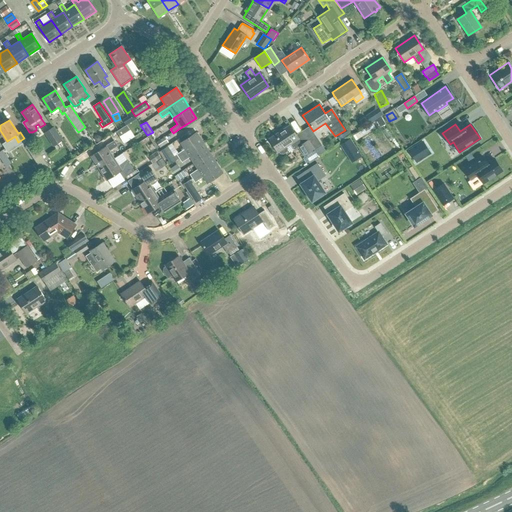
[(120,137),(130,131),(127,125),(117,132),(120,137)]
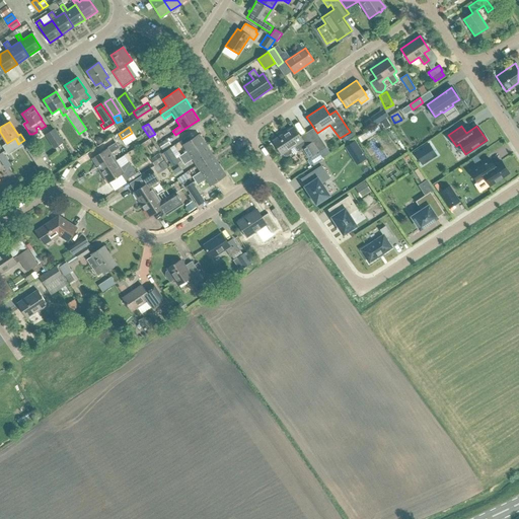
[(290,149),(295,146),(298,143),(302,149),(308,158),(318,152),(312,142),(306,146),(294,127),(273,141),(282,154),(284,156),(287,156),(290,153),(291,151),(290,149)]
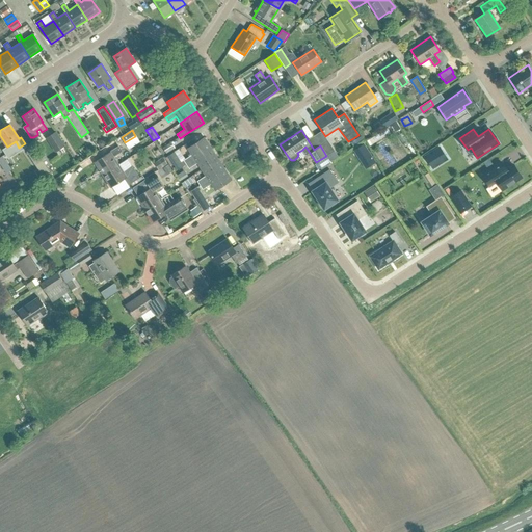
[(57,151),(64,145),(55,132),(49,136),(57,151)]
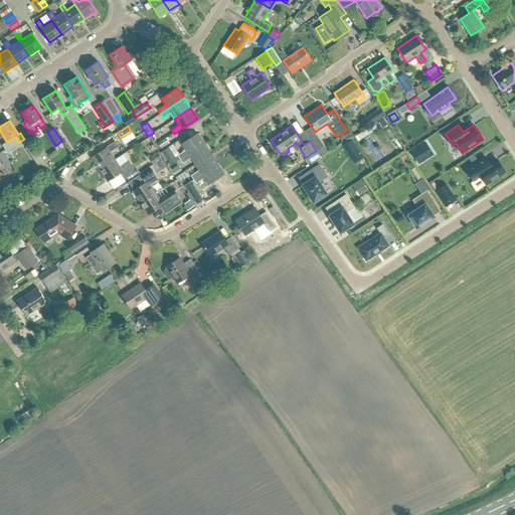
[(185,150),(177,155),(180,159),(204,143),(197,133),(181,144),(185,150)]
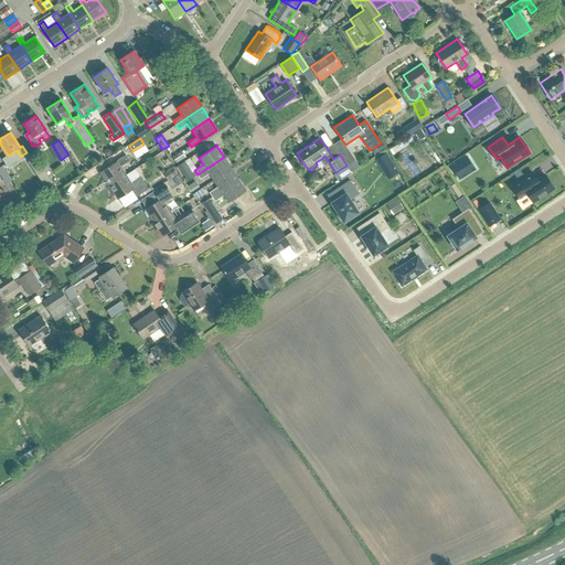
[(400,147),(394,150),(401,160),(406,156),(400,147)]
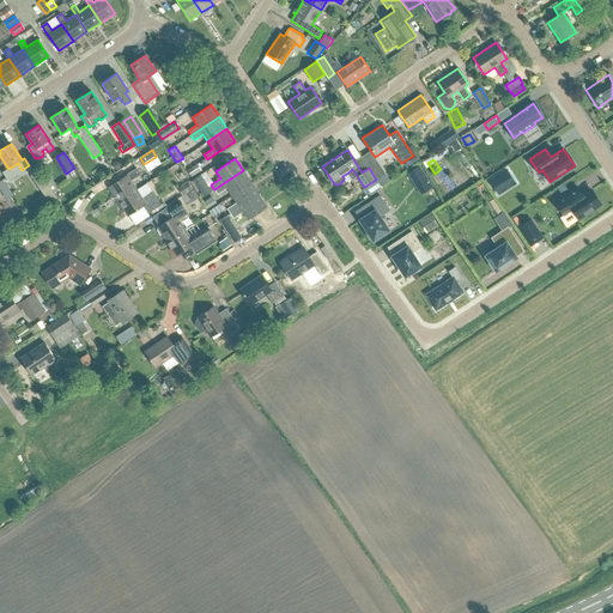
[(192,176),(201,170),(198,164),(187,171),(192,176)]
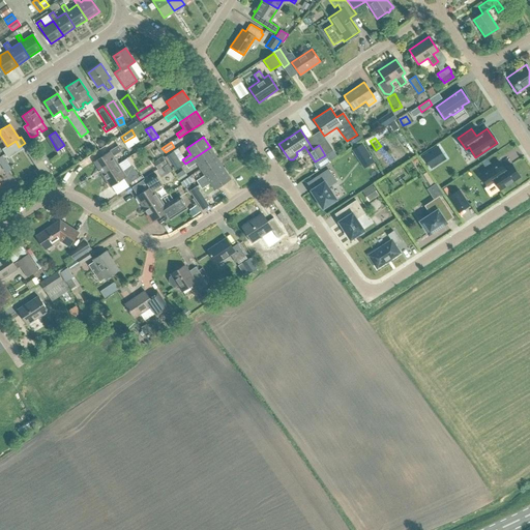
[(363,169),(374,162),(362,143),(352,150),(363,169)]
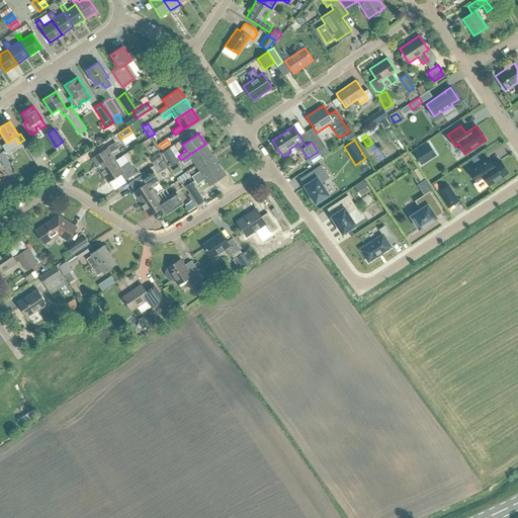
[(100,170),(115,160),(110,153),(119,148),(115,142),(106,148),(107,149),(92,158),(100,170)]
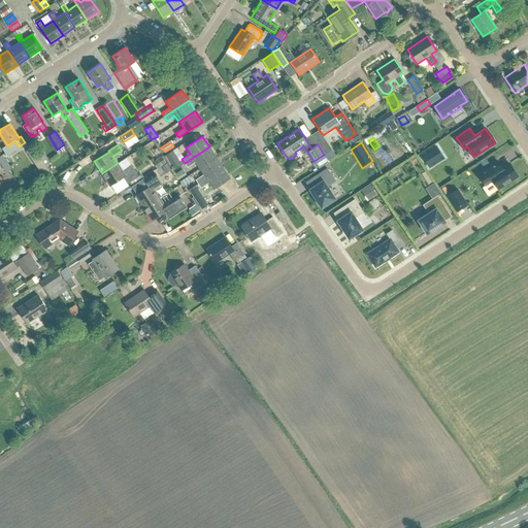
[(436,144),(420,155),(428,168),(444,158),(436,144)]
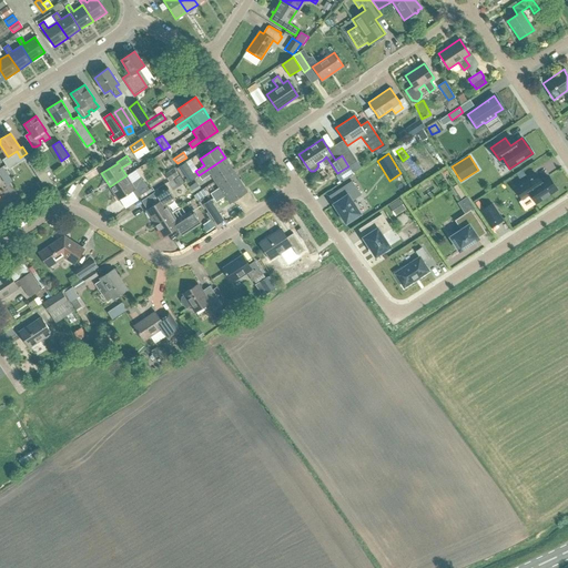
[(225,158),(199,175),(202,180),(211,174),(214,181),(232,169),(225,158)]
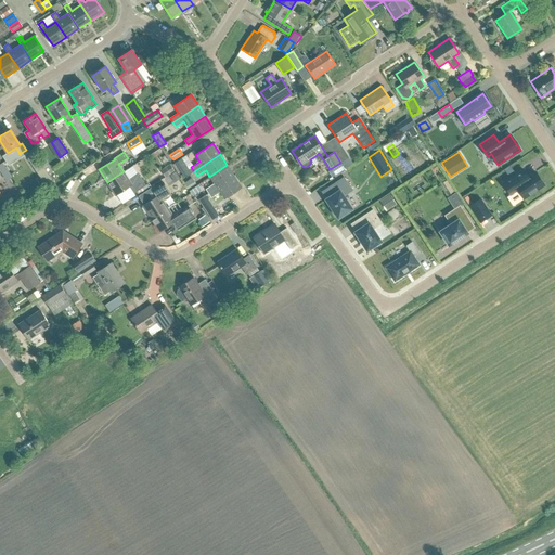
[(194,171),(191,167),(184,156),(175,163),(184,178),(194,171)]
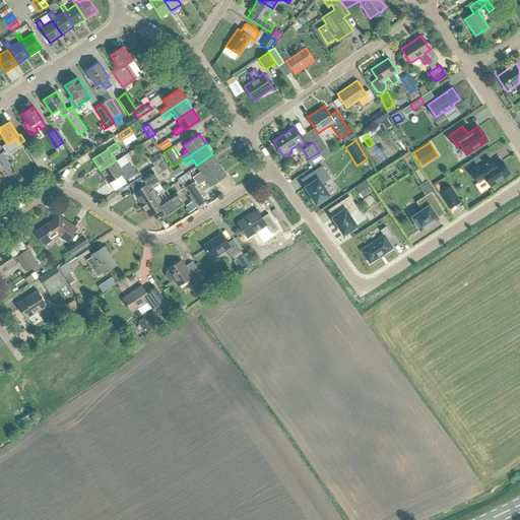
[(42,147),(38,150),(42,156),(46,163),(50,159),(42,147)]
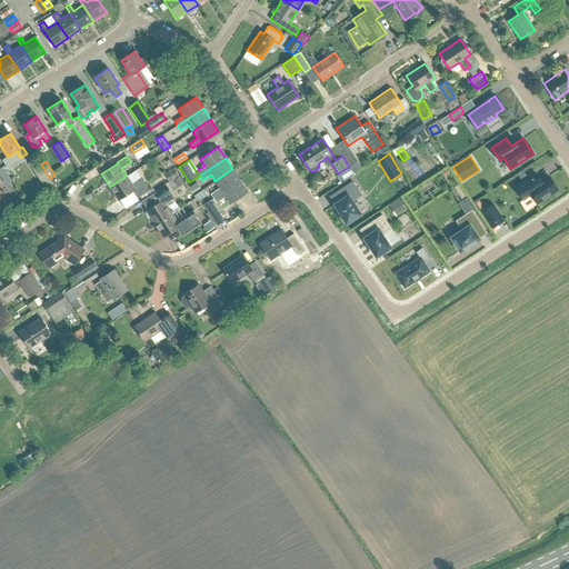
[(179,176),(173,168),(165,175),(169,182),(179,176)]
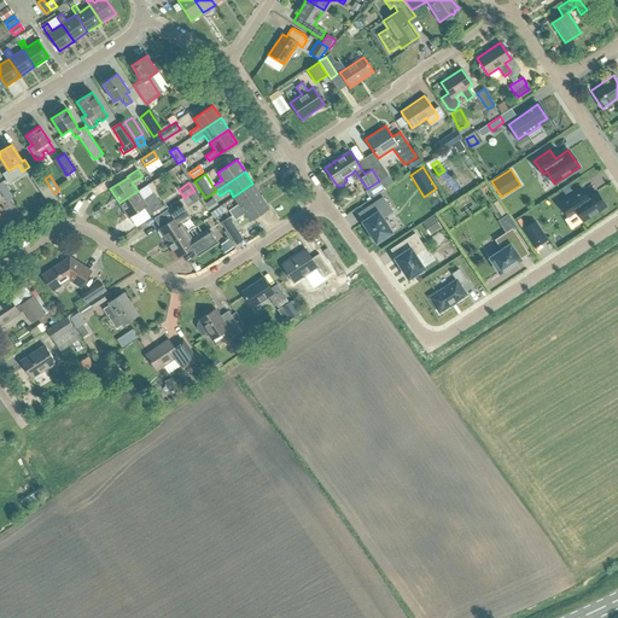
[(0,187),(6,197),(11,193),(4,184),(0,186),(0,187)]
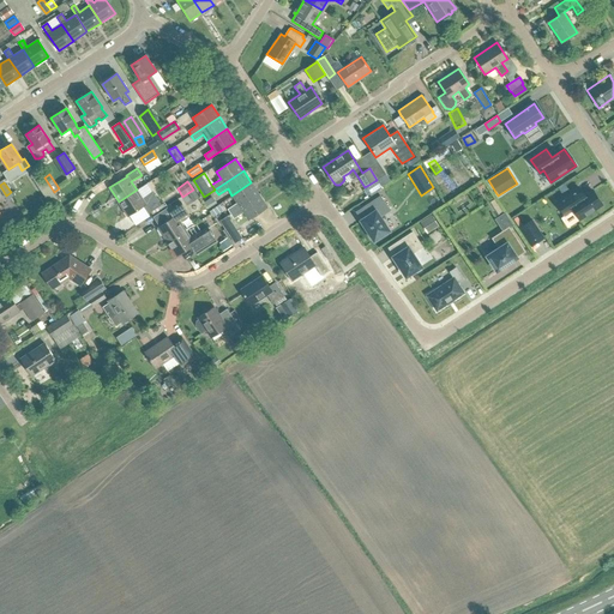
[(251,182),(232,196),(238,203),(228,209),(230,214),(259,194),(251,182)]
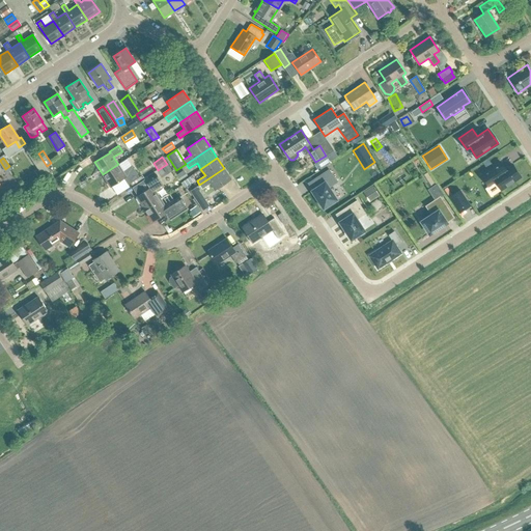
[(485,167),(491,164),(487,159),(482,162),(485,167)]
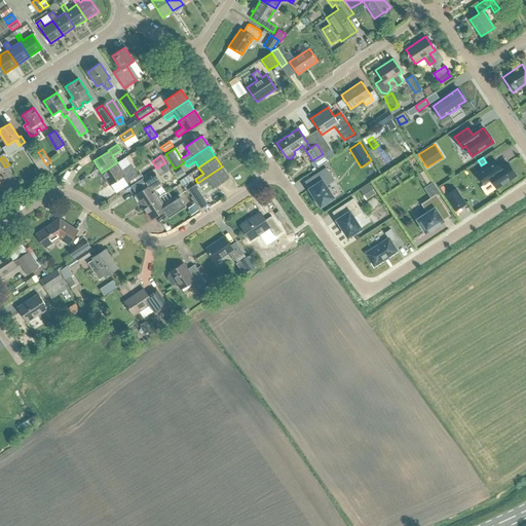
[(117,162),(102,173),(109,185),(122,177),(126,183),(138,176),(130,164),(122,170),(117,162)]
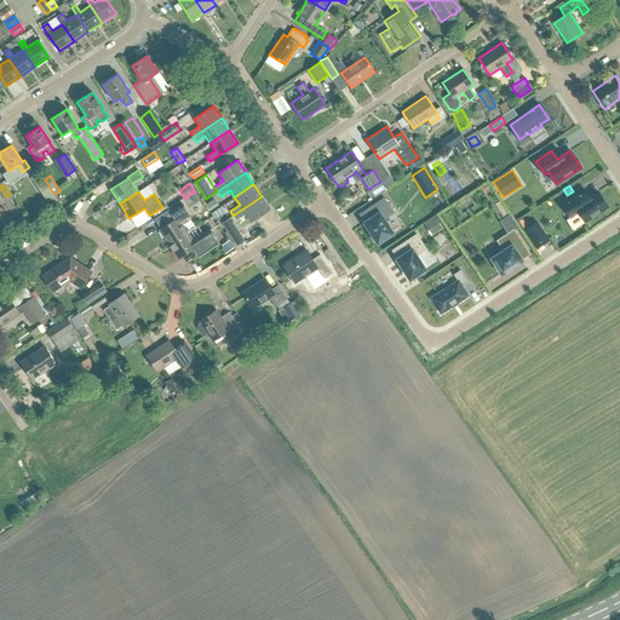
[(561,204),(569,218),(579,212),(585,220),(607,206),(597,191),(581,201),(577,194),(561,204)]
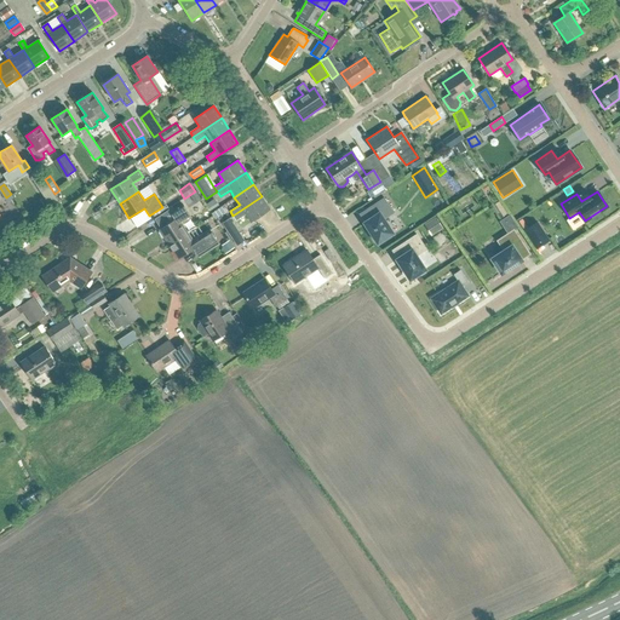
[(511,194),(506,197),(514,208),(520,205),(511,194)]
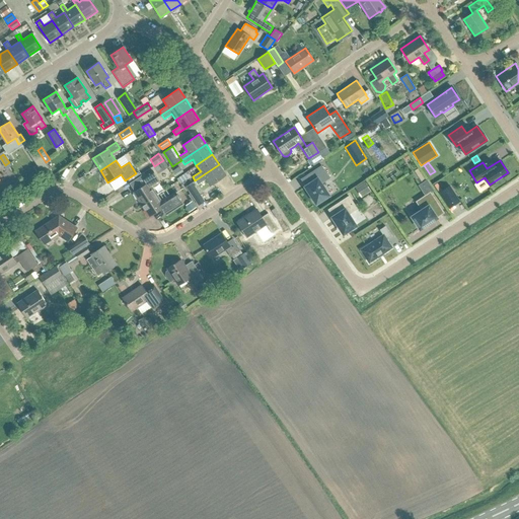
[(226,175),(219,164),(195,180),(198,184),(206,179),(210,186),(226,175)]
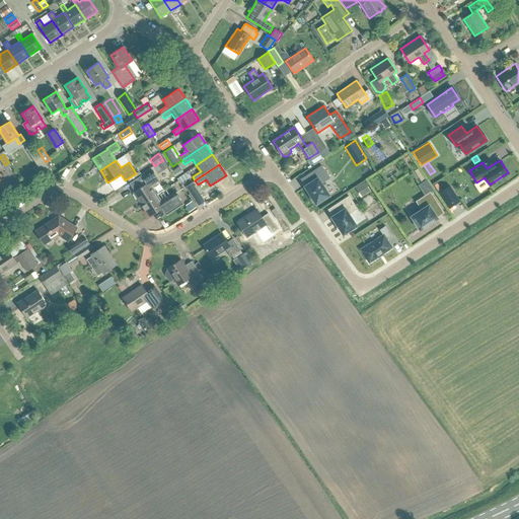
[(176,177),(183,173),(179,166),(172,170),(176,177)]
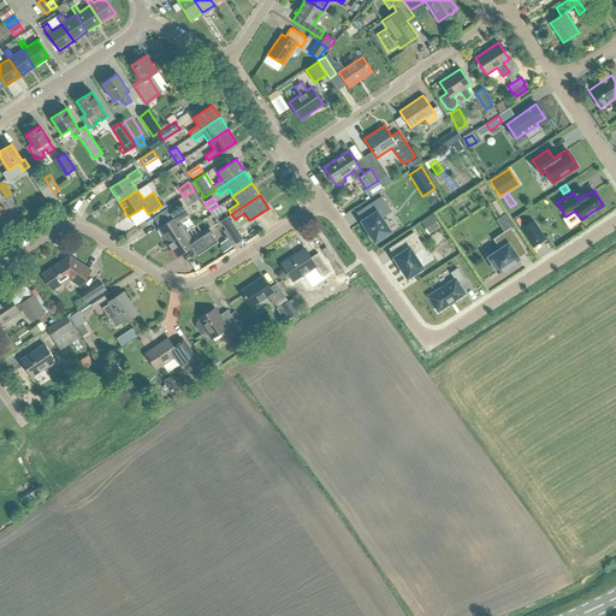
[(375,241),(389,231),(380,218),(390,211),(380,197),(367,206),(373,214),(362,221),(375,241)]
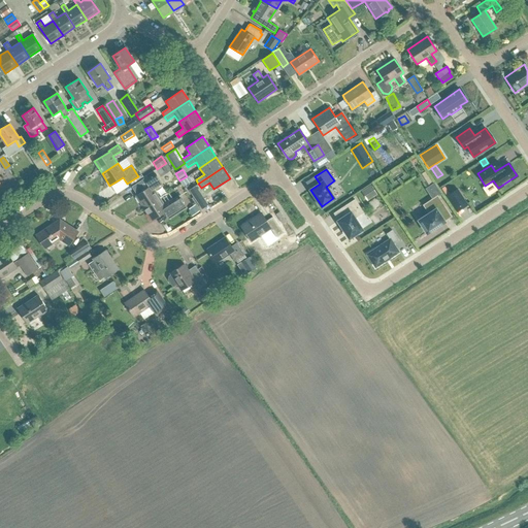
[(143,208),(160,198),(155,191),(163,185),(156,173),(144,180),(150,187),(135,196),(143,208)]
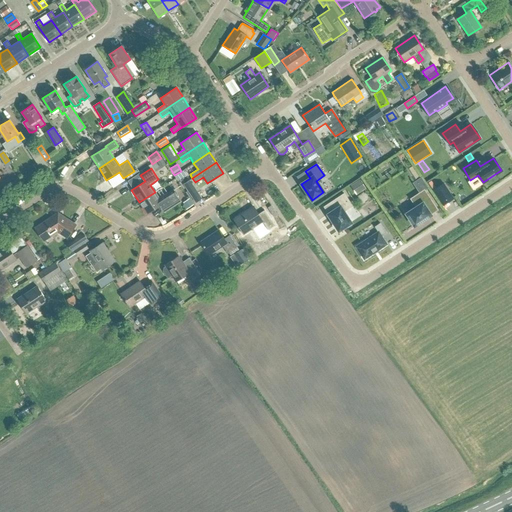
[(182,170),(181,171),(174,175),(178,183),(182,180),(185,174),(182,170)]
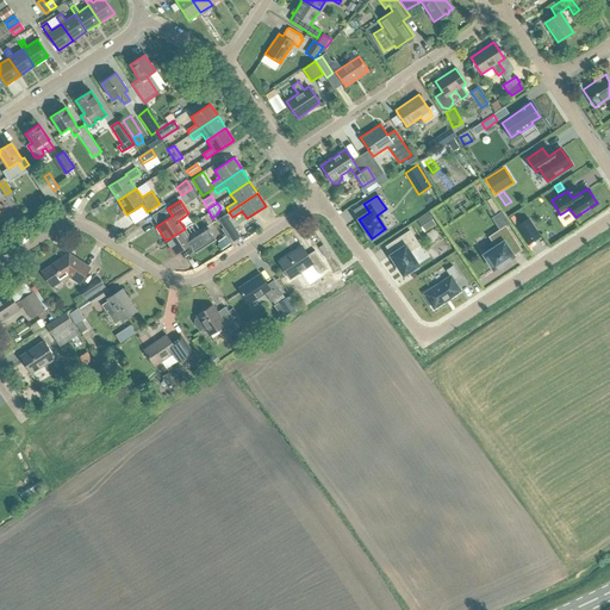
[(515,203),(504,210),(512,222),(523,213),(515,203)]
